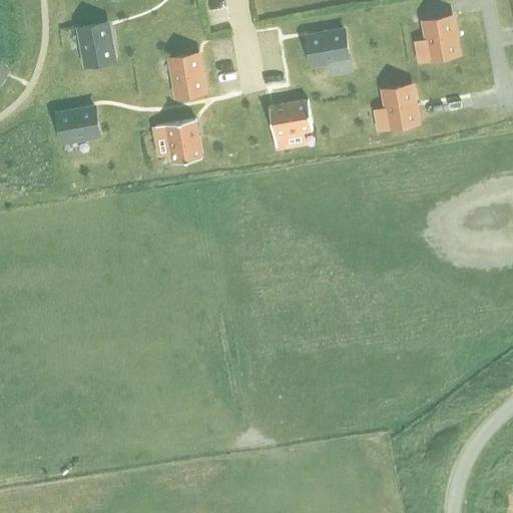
[(459,54),(453,17),(425,22),(432,59),(459,54)]
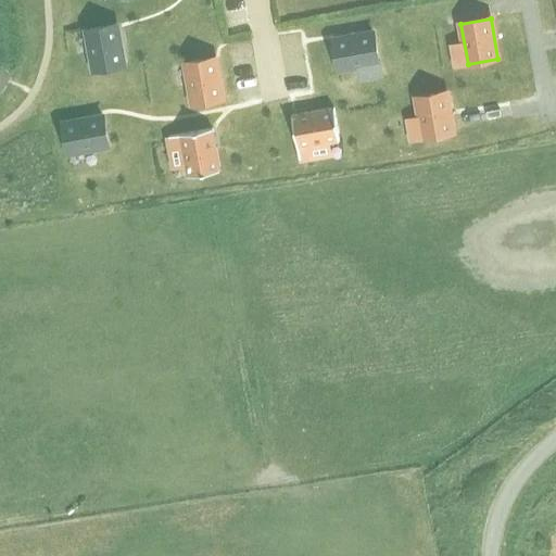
[(124,62),(116,23),(87,28),(95,67),(124,62)]
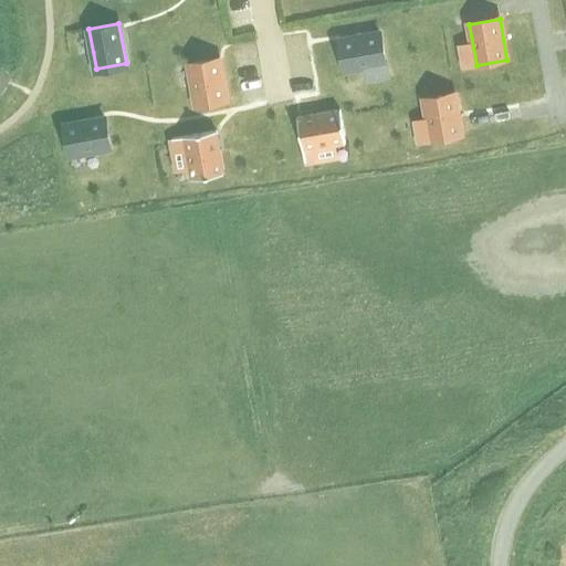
[(386,61),(380,31),(339,38),(345,67),(386,61)]
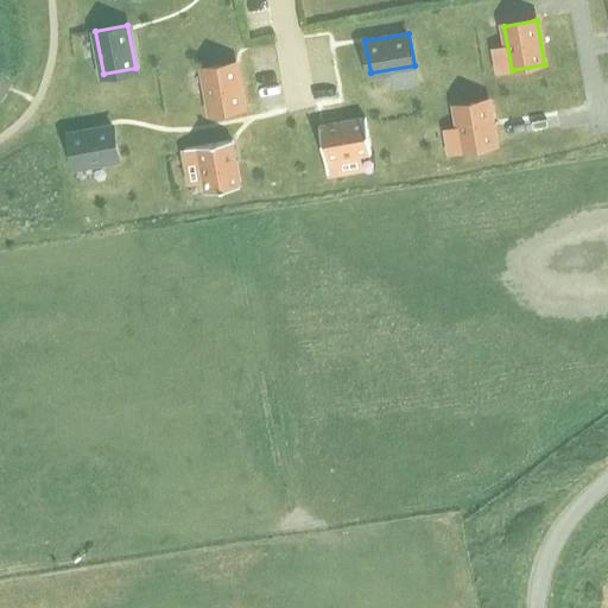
[(244,105),(235,61),(203,67),(211,111),(244,105)]
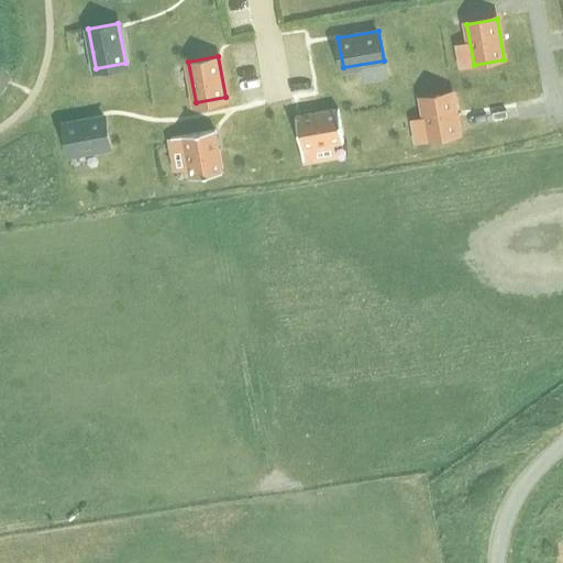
[(459,131),(452,91),(422,97),(429,136),(459,131)]
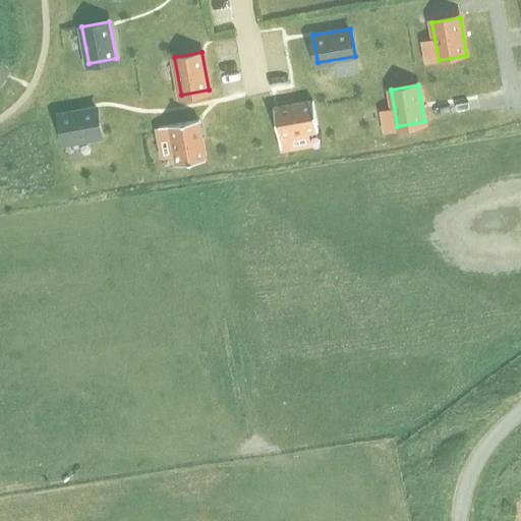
[(316,135),(311,105),(272,112),(279,154),(288,152),(286,141),(316,135)]
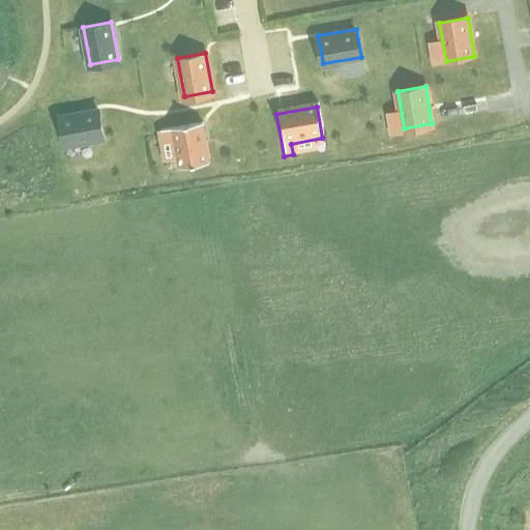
[(104,137),(98,109),(60,115),(65,143),(104,137)]
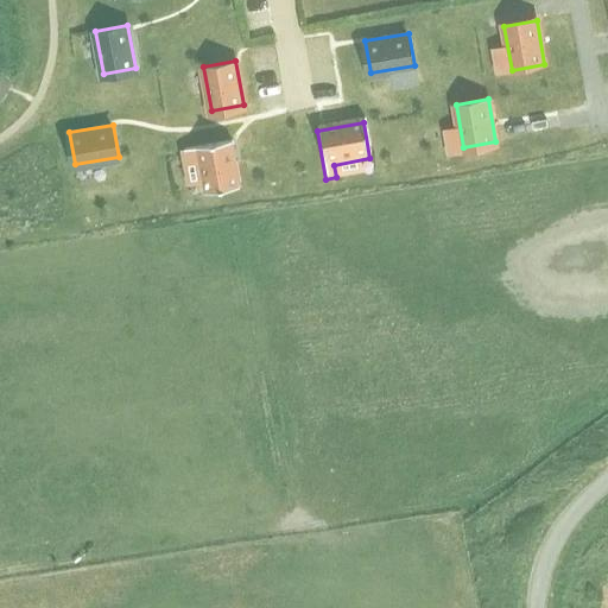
[(239,189),(230,143),(182,151),(184,162),(196,159),(203,195),(239,189)]
